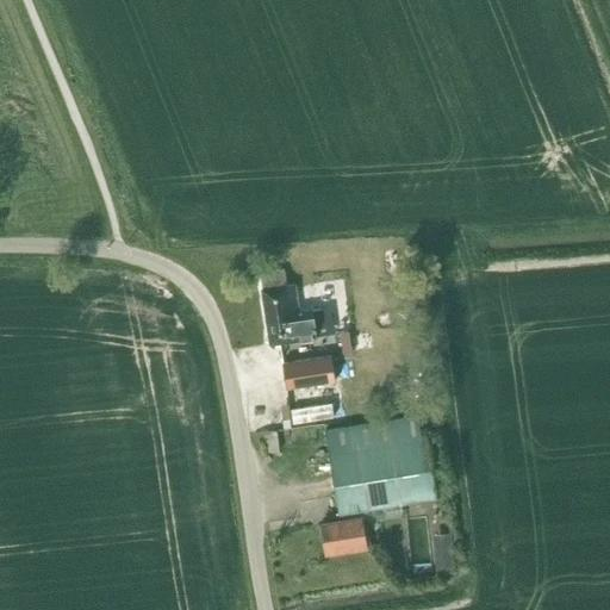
[(316,338),(316,337),(335,334),(331,307),(298,312),(294,285),(286,286),(284,271),(259,274),(262,290),(261,291),(269,346),(316,338)]
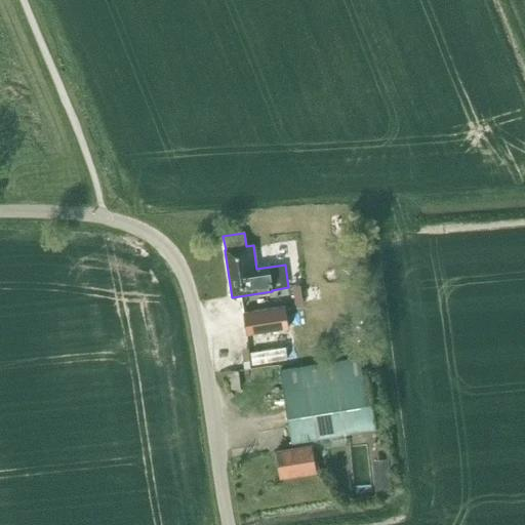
[(300,285),(292,286),(294,306),(303,305),(300,285)]
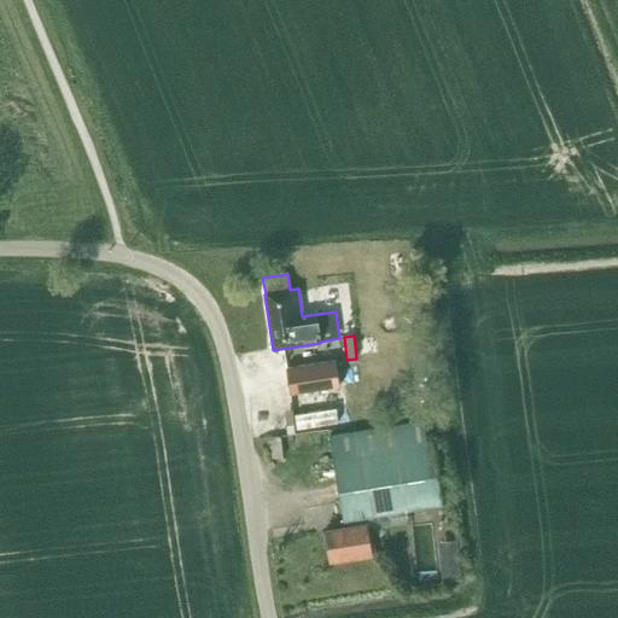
[(290,395),(338,388),(334,361),(286,368),(290,395)]
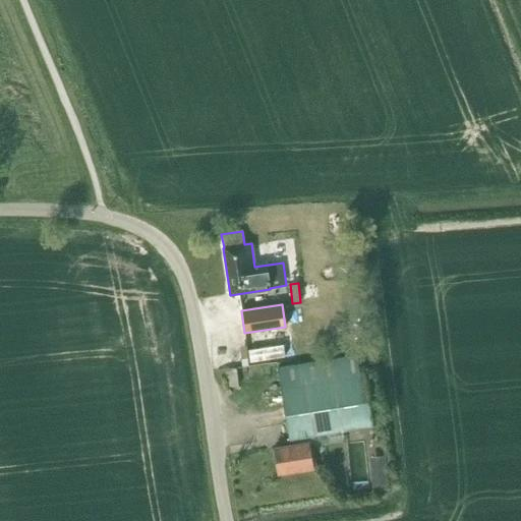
[(289,341),(254,342),(254,356),(290,354),(289,341)]
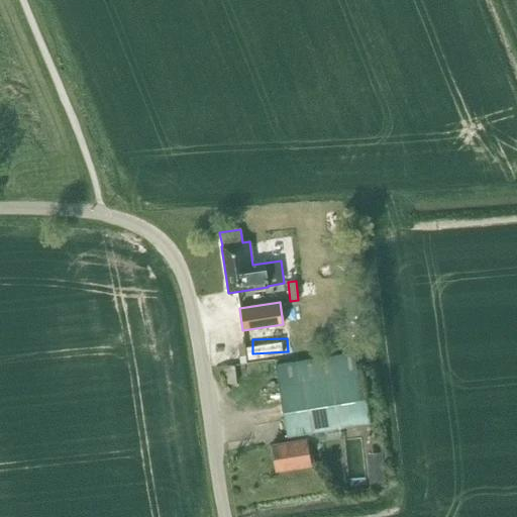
[(273,445),(277,470),(310,463),(305,432),(370,422),(362,372),(357,373),(354,351),(296,362),(299,382),(279,385),(288,435),(291,435),(292,441),(273,445)]
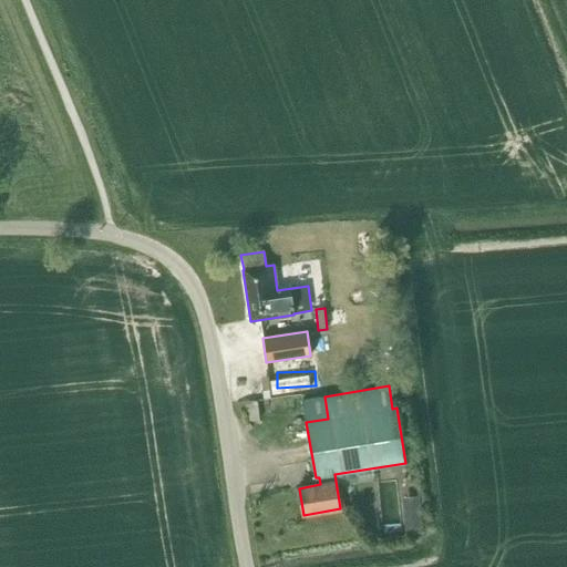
[(402,497),(406,533),(424,531),(421,496),(402,497)]
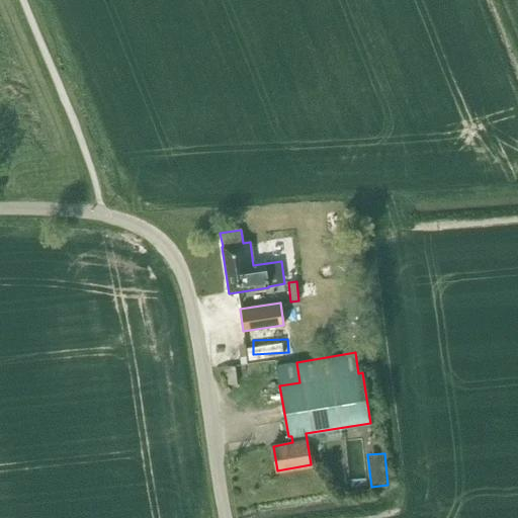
All buildings are outlined.
